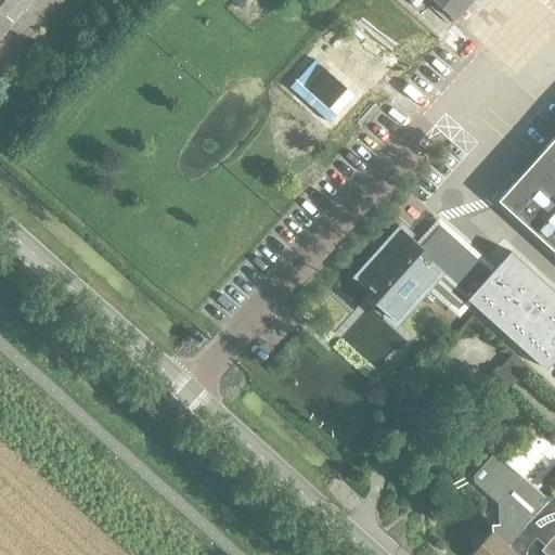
[(0,0),(0,35),(30,0),(0,0)]
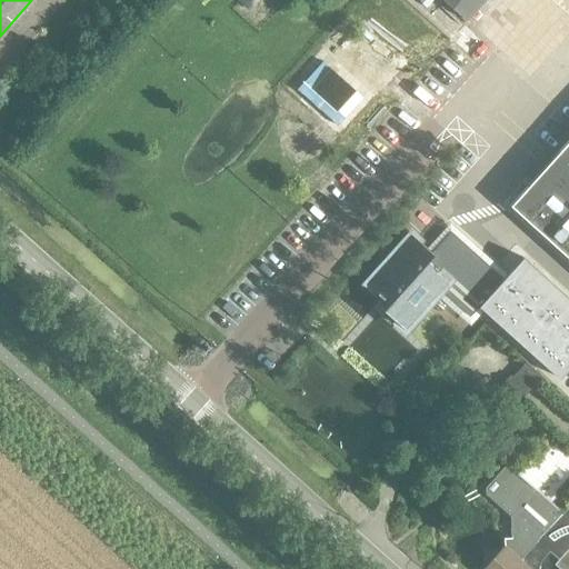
[(236,0),(248,11),(258,0),(236,0)]
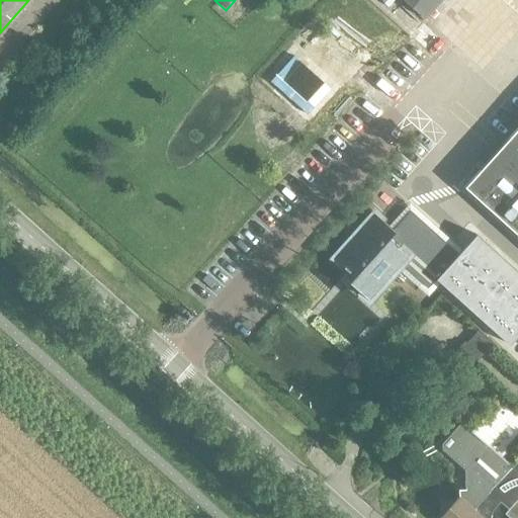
[(437,0),(404,0),(423,17),(437,0)]
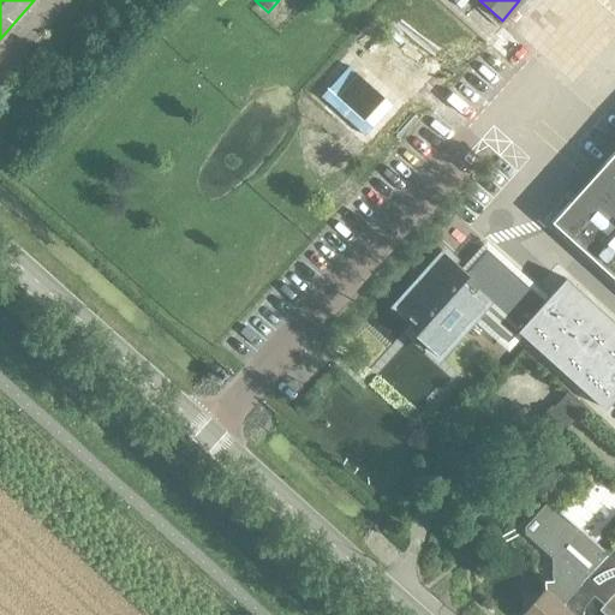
[(614,150),(551,221),(614,278),(614,150)]
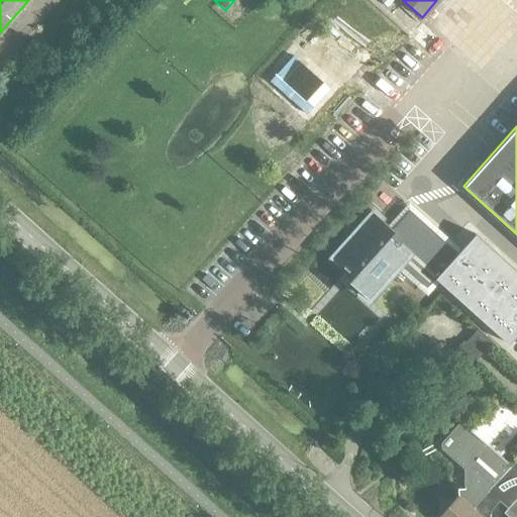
[(516,332),(516,271),(475,233),(457,252),(409,210),(392,228),(393,229),(388,234),(407,252),(398,263),(426,287),(435,278),(508,343),(516,332)]
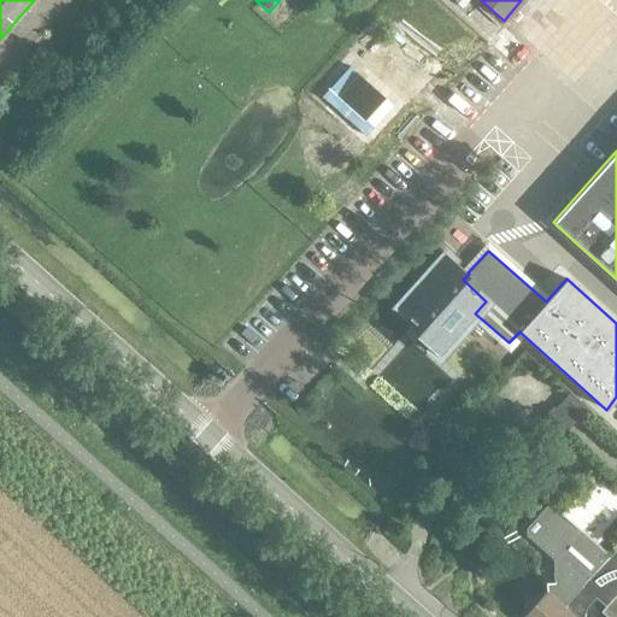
[(445,252),(397,306),(421,327),(415,334),(438,354),(475,313),(486,301),(463,280),(469,274),(468,272),(445,252)]
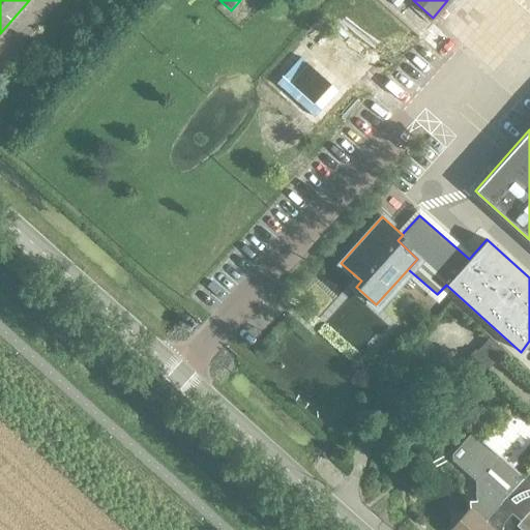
[(475,349),(470,354),(488,371),(494,364),(495,365),(501,358),(502,359),(507,354),(490,337),(477,350),(475,349)]
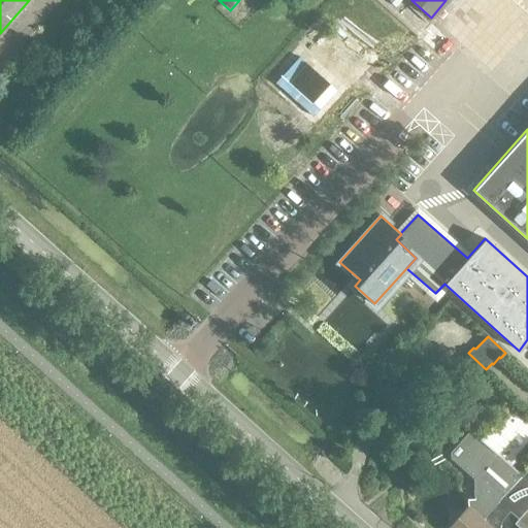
[(470,429),(450,452),(451,458),(461,467),(473,479),(474,498),(467,498),(467,505),(447,527),(473,527),(477,524),(486,515),(522,474),(498,454),(518,432),(499,416),(480,437),(470,429)]
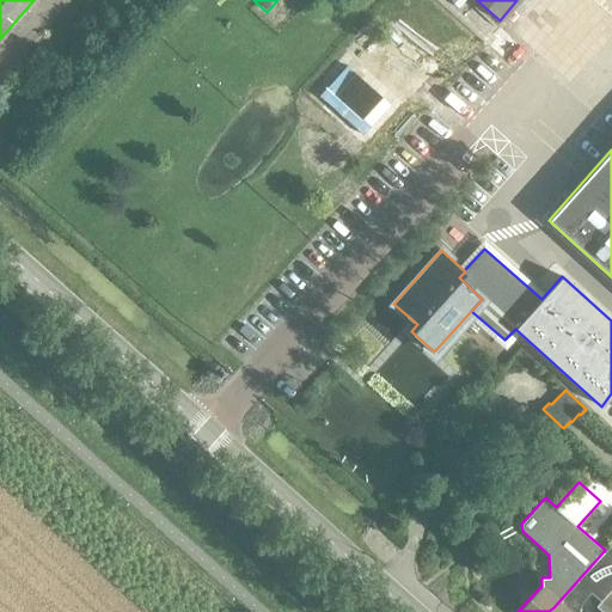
[(611,556),(605,550),(563,597),(554,607),(549,611),(577,611),(582,601),(591,592),(600,600),(595,606),(597,606),(611,589),(611,556)]
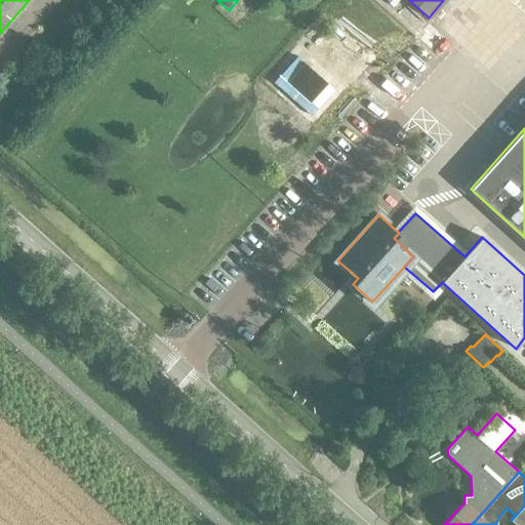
[(524,524),(524,506),(512,520),(517,524),(524,524)]
